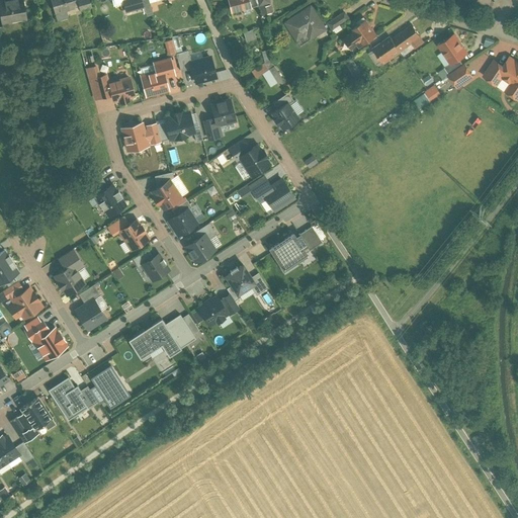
[(71,0),(48,0),(57,25),(69,21),(67,13),(74,11),(71,0)]
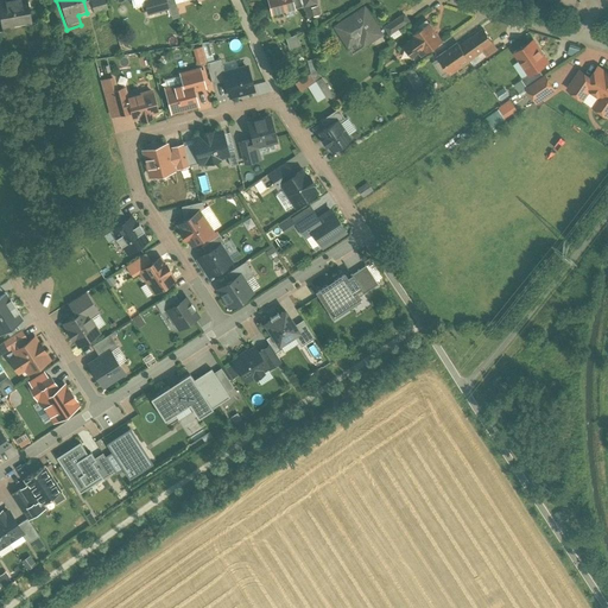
[(102,0),(86,0),(90,17),(106,13),(102,0)]
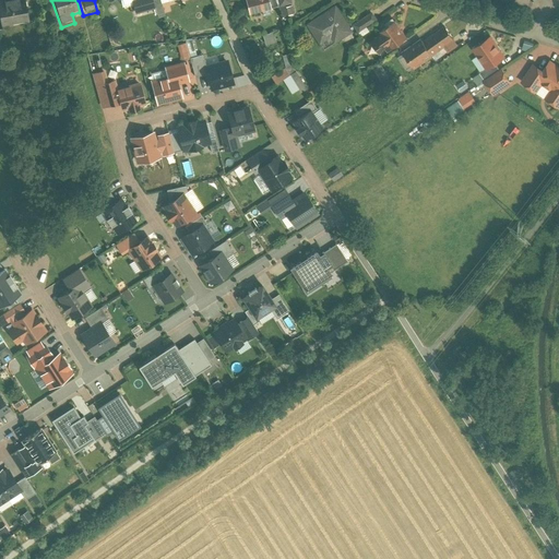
[(151,0),(139,0),(128,3),(133,23),(156,16),(151,0)]
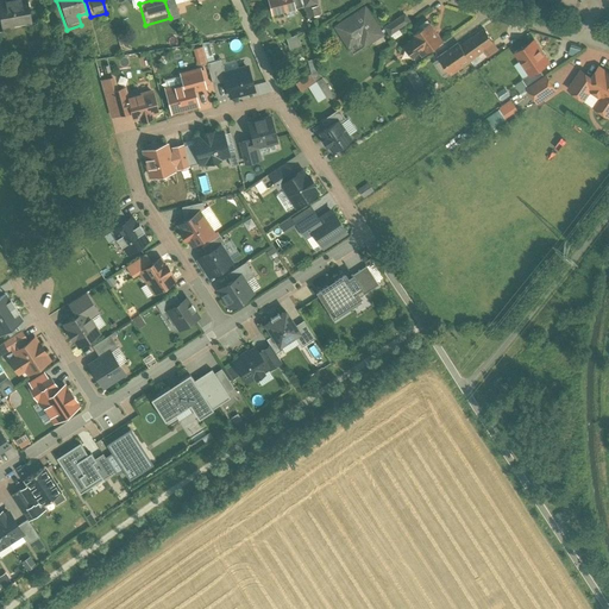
[(294,0),(262,0),(267,20),(297,13),(294,0)]
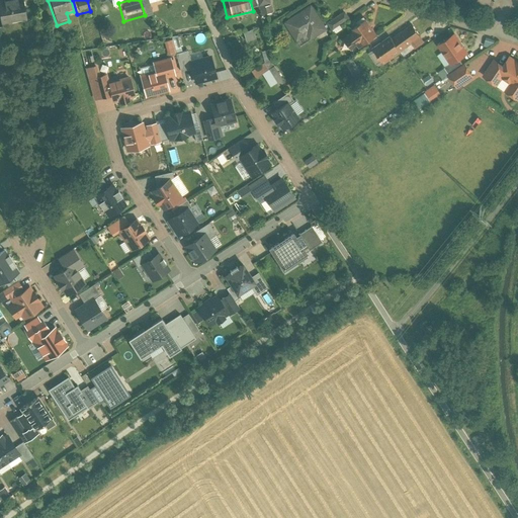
[(21,2),(0,6),(0,27),(25,22),(21,2)]
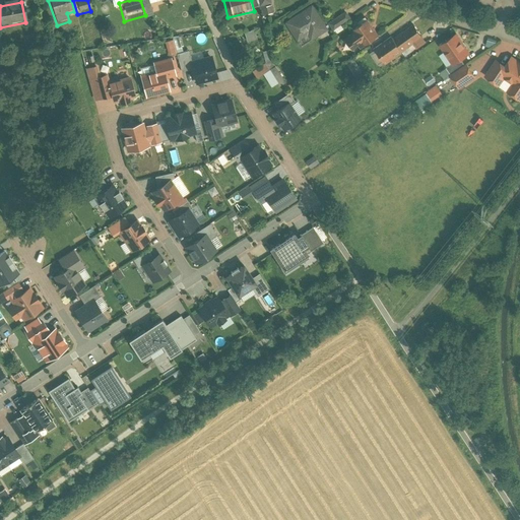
[(313,3),(279,23),(297,51),(329,29),(313,3)]
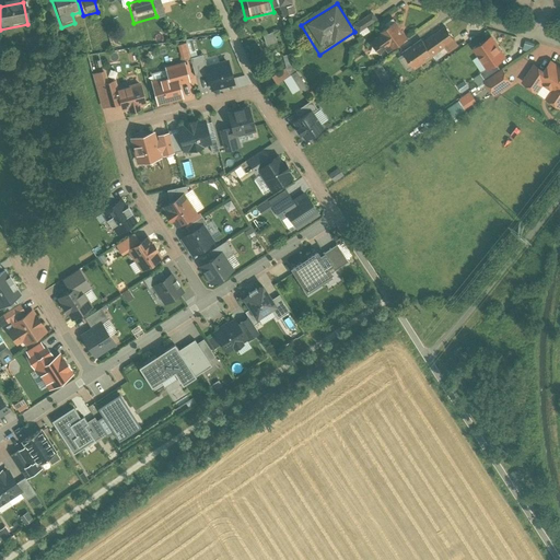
[(357,32),(373,22),(369,14),(351,24),(357,32)]
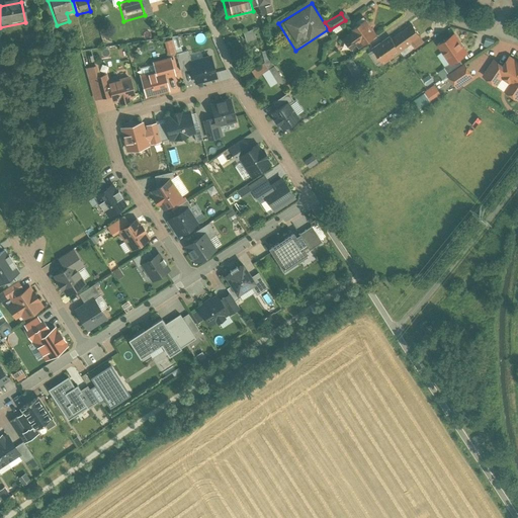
[(363,18),(336,37),(349,57),(376,37),(363,18)]
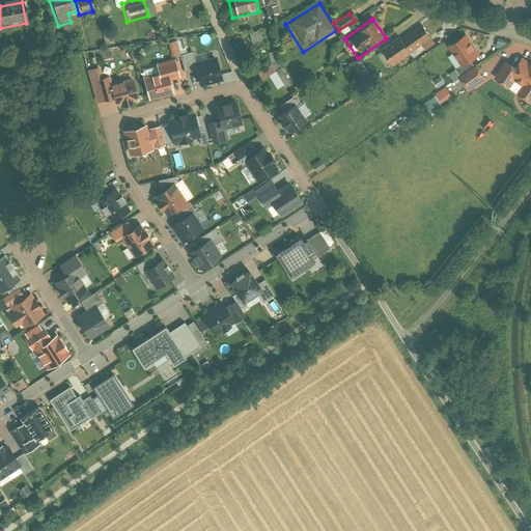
[(435,44),(421,25),(400,39),(415,59),(435,44)]
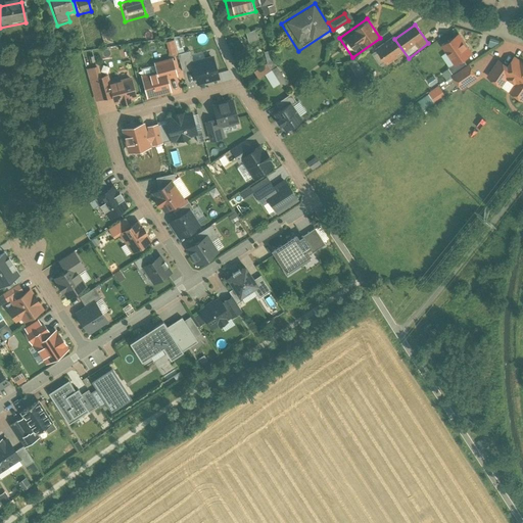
[(254,30),(244,33),(248,42),(257,39),(254,30)]
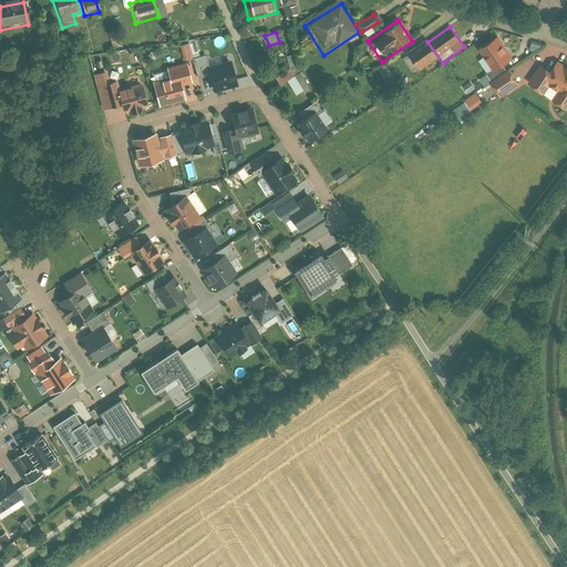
[(186,41),(192,57),(198,54),(193,39),(186,41)]
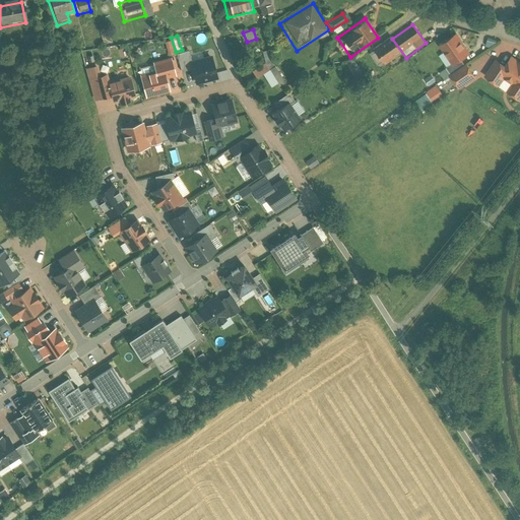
[(453,36),(439,46),(453,65),(466,55),(453,36)]
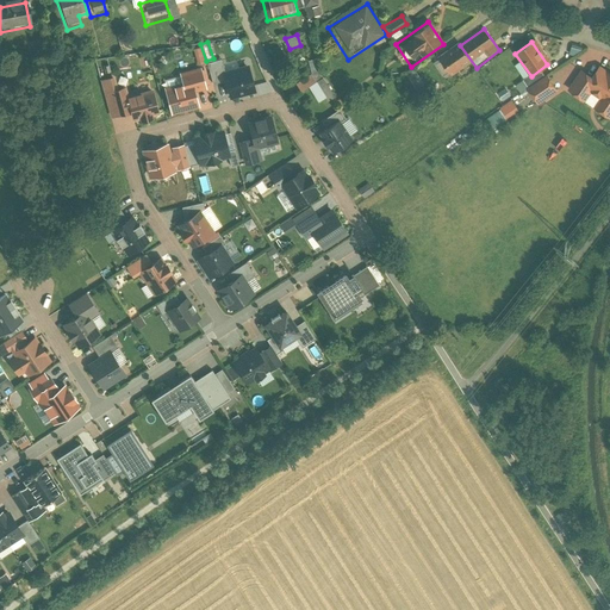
[(459,43),(437,58),(450,75),(471,60),(460,45),(459,43)]
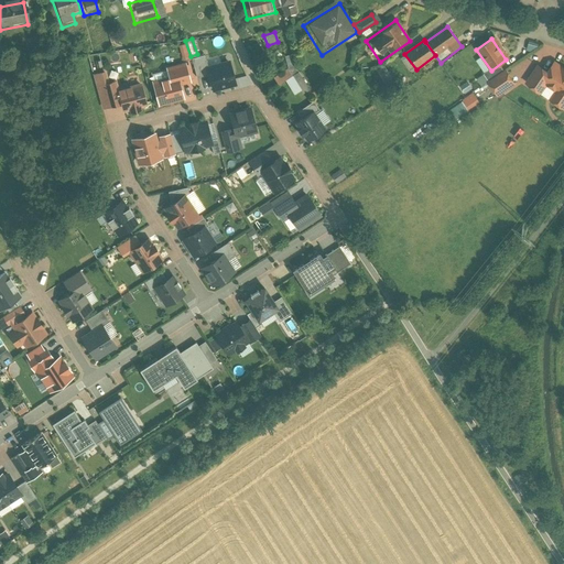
[(182,60),(190,57),(186,43),(179,44),(182,60)]
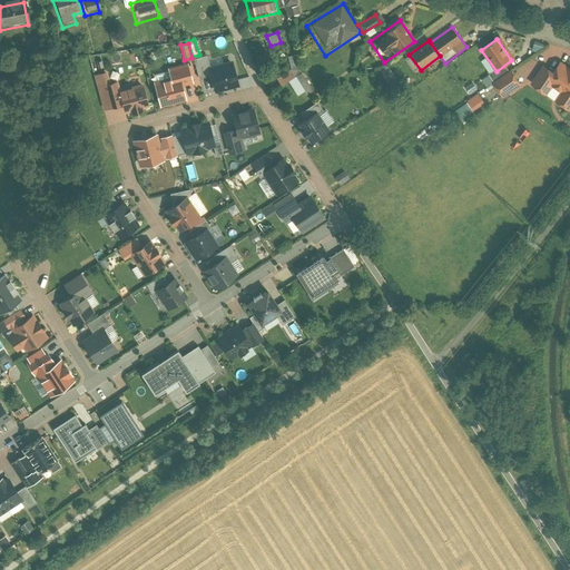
[(207,56),(194,59),(198,78),(212,75),(210,69),(207,56)]
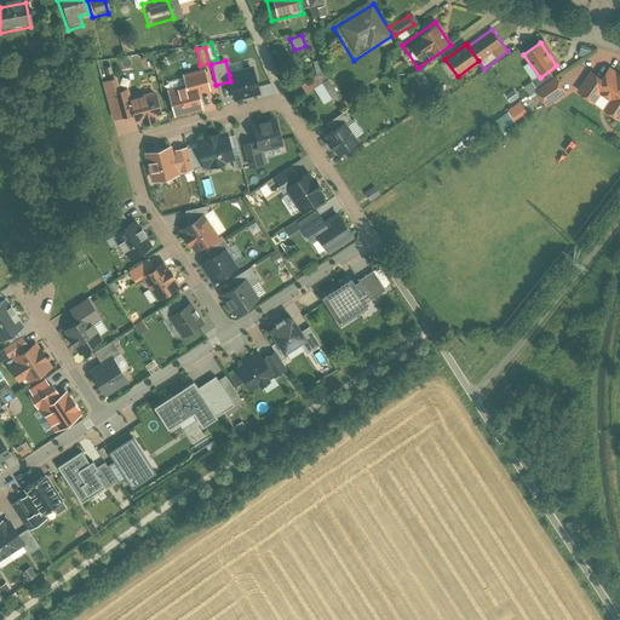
[(321,81),(327,78),(316,61),(310,64),(321,81)]
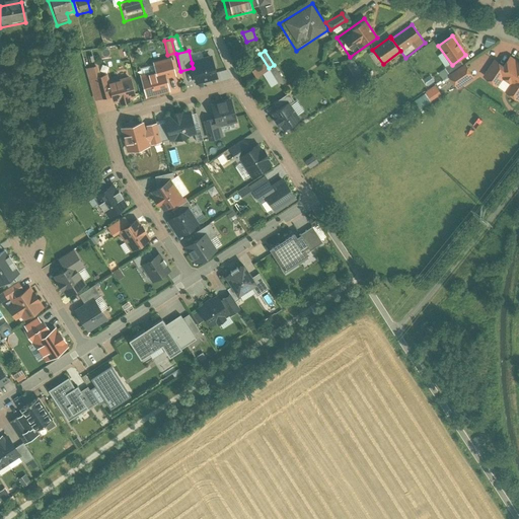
[(502,66),(493,61),(484,77),(497,85),(500,78),(510,84),(506,91),(518,98),(518,62),(508,56),(502,66)]
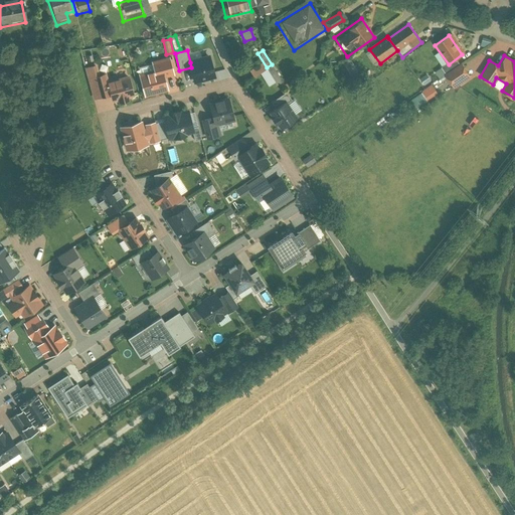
[(190,62),(191,67),(195,81),(214,76),(209,57),(190,62)]
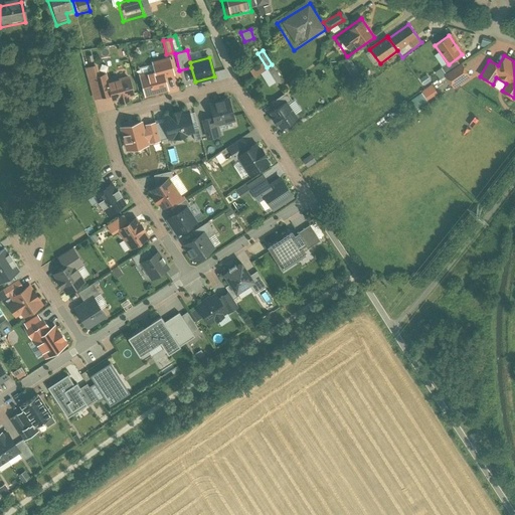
[(348,75),(356,72),(349,57),(342,61),(348,75)]
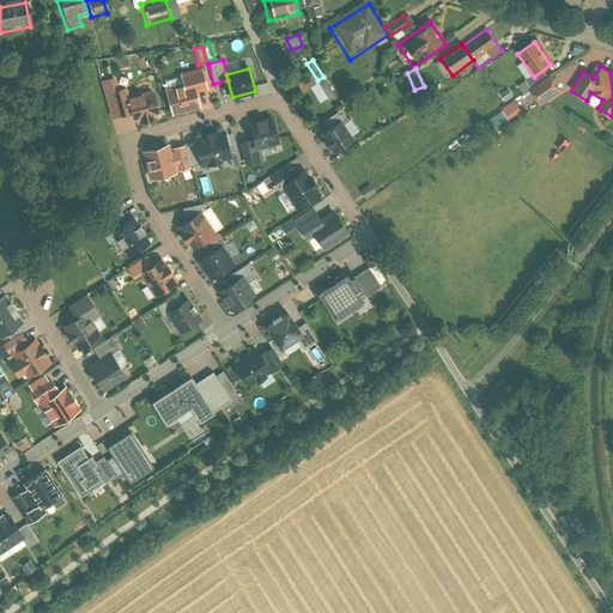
[(201,71),(182,76),(184,85),(193,83),(194,90),(206,87),(201,71)]
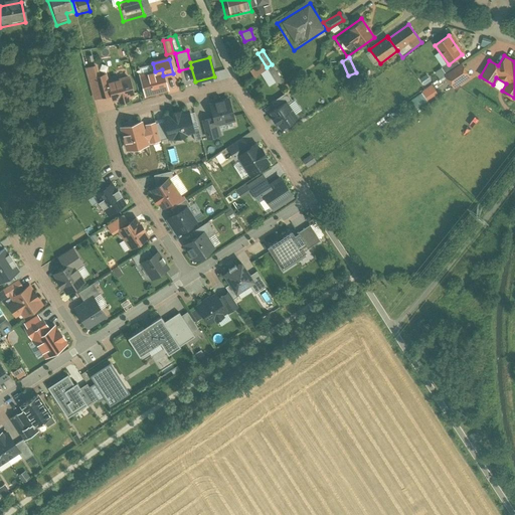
[(281,79),(272,65),(266,69),(261,61),(247,69),(252,77),(260,73),(267,88),(281,79)]
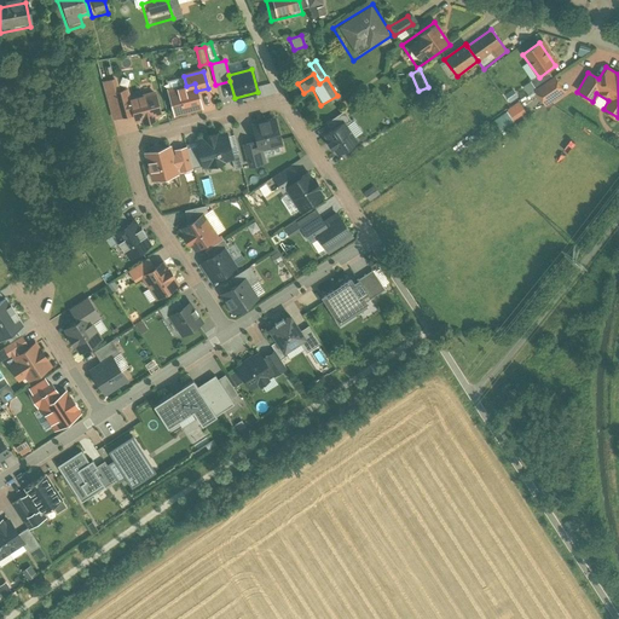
[(565,91),(554,76),(533,92),(543,106),(565,91)]
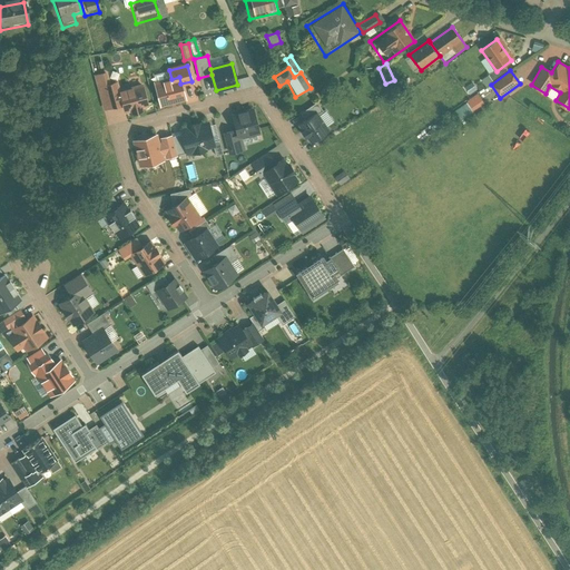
[(172,79),(155,84),(160,105),(185,98),(180,84),(179,77),(172,79)]
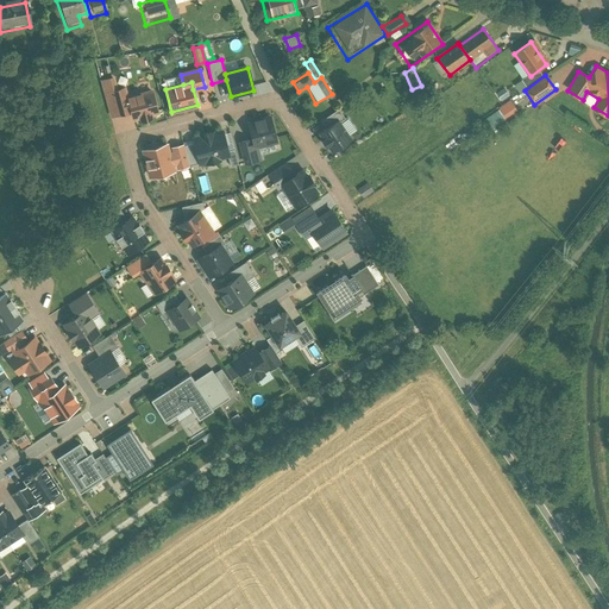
[(126,99),(124,88),(104,94),(107,106),(115,104),(118,114),(131,111),(129,98),(126,99)]
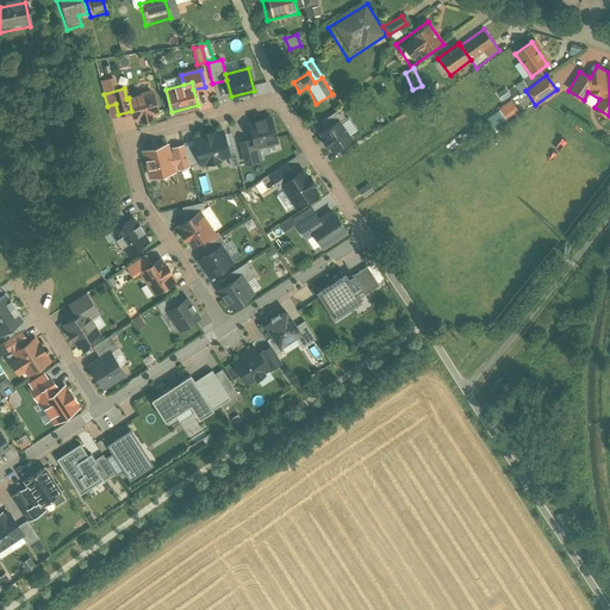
[(151,92),(129,98),(131,111),(134,119),(141,117),(142,120),(151,118),(150,114),(157,112),(151,92)]
